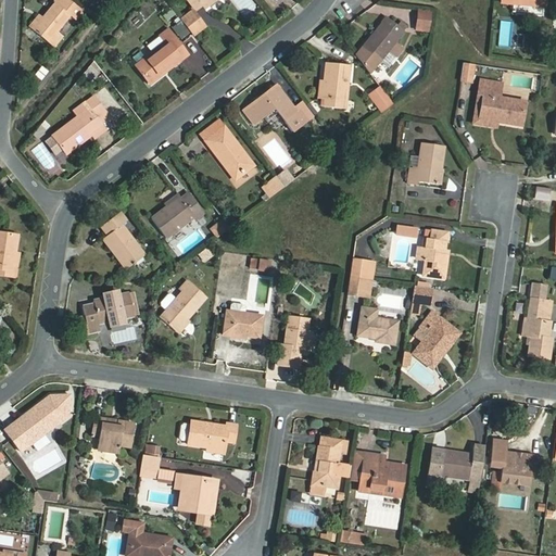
[(57,0),(43,16),(33,29),(53,47),(62,36),(57,30),(77,7),(68,0),(57,0)]
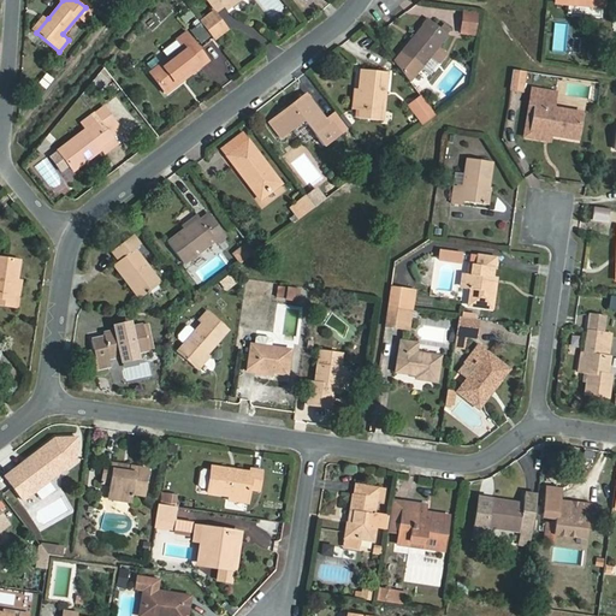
[(205,0),(213,11),(221,4),(226,9),(236,0),(205,0)]
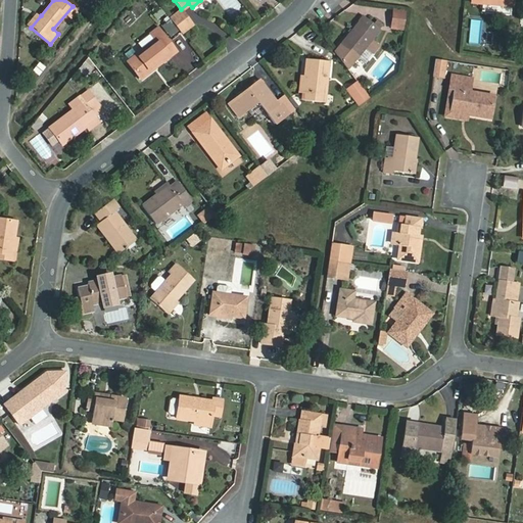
[(219,0),(231,17),(243,8),(236,0),(219,0)]
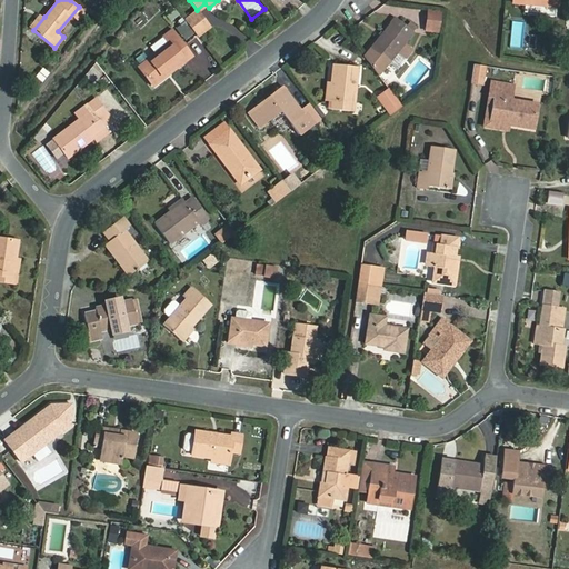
[(442,12),(428,10),(427,29),(440,31),(442,12)]
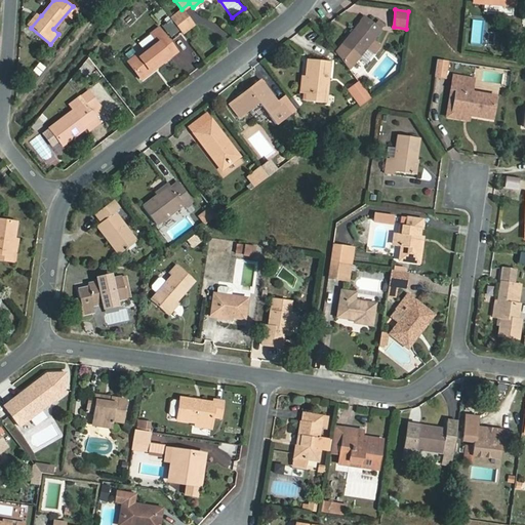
[(28,25),(31,28),(41,15),(37,13),(28,25)]
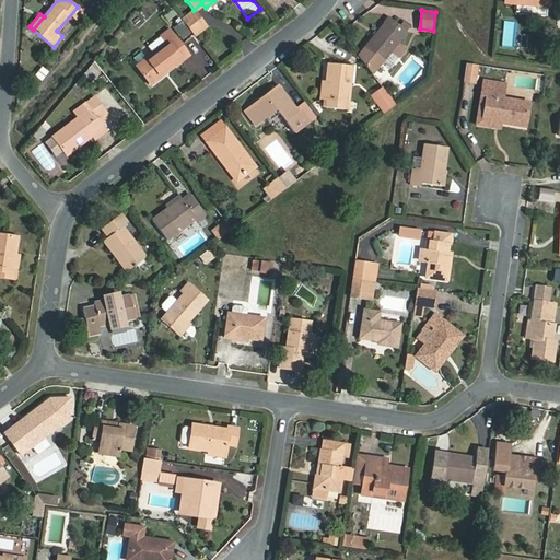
[(392,18),(360,56),(374,74),(409,32),(392,18)]
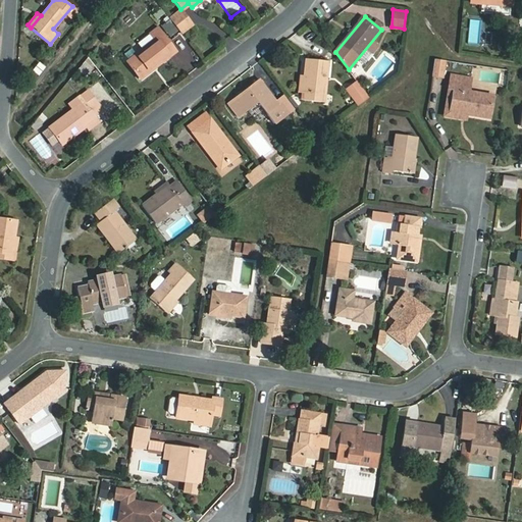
[(161,27),(169,37),(174,33),(166,22),(161,27)]
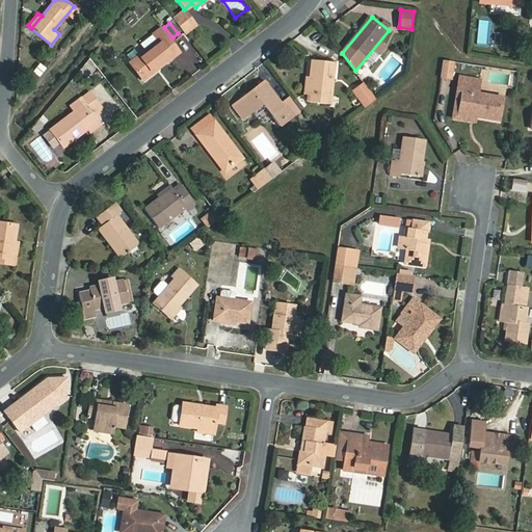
[(127,63),(139,79),(155,68),(158,71),(177,55),(162,36),(157,30),(149,36),(154,43),(127,63)]
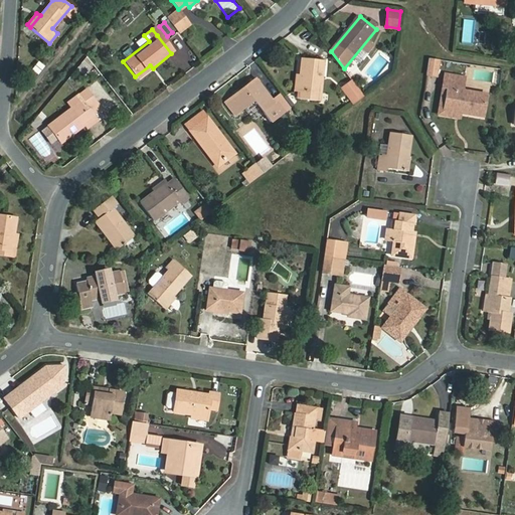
[(326,60),(304,58),(303,73),(301,92),(300,99),(322,102),(326,60)]
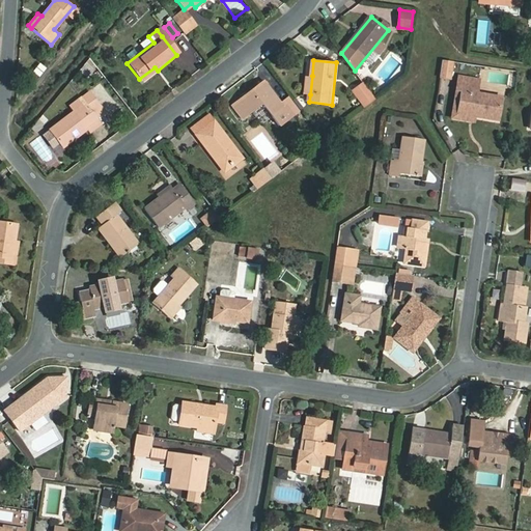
[(439,78),(450,79),(452,61),(440,60),(439,78)]
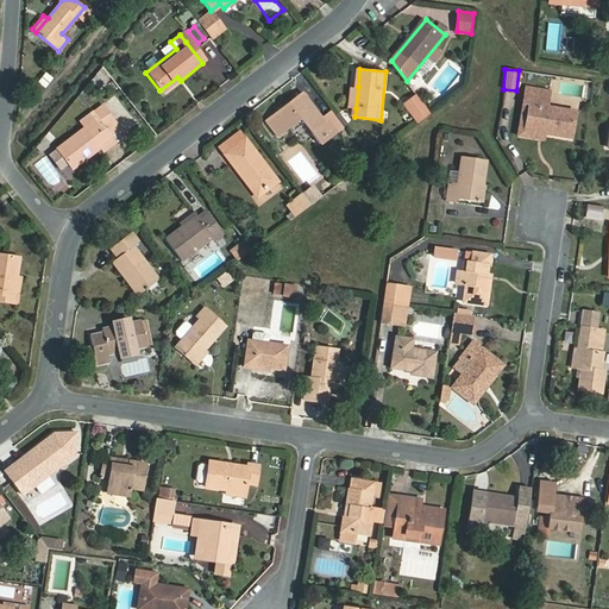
[(177,77),(159,90),(163,95),(181,81),(177,77)]
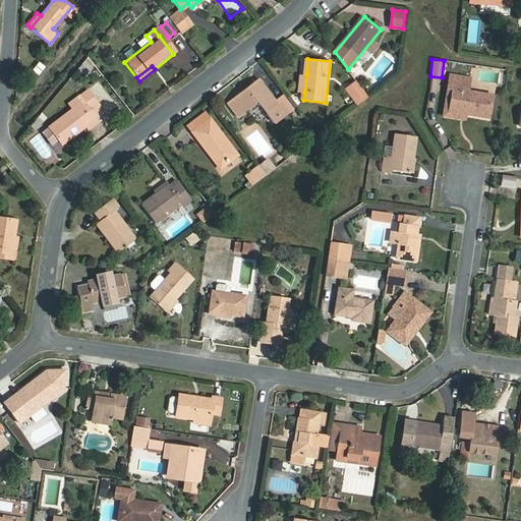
[(473,83),(505,87),(506,69),(474,67),(473,83)]
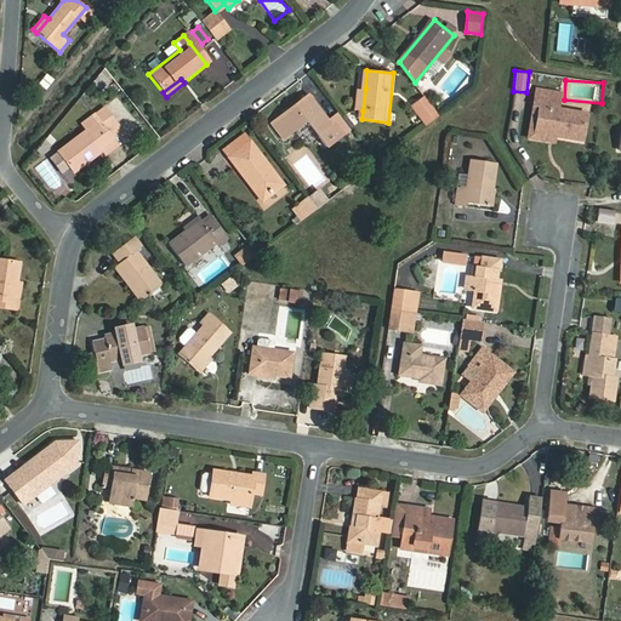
[(562,97),(539,93),(533,131),(548,135),(547,141),(558,142),(558,136),(585,141),(590,114),(560,109),(562,97)]
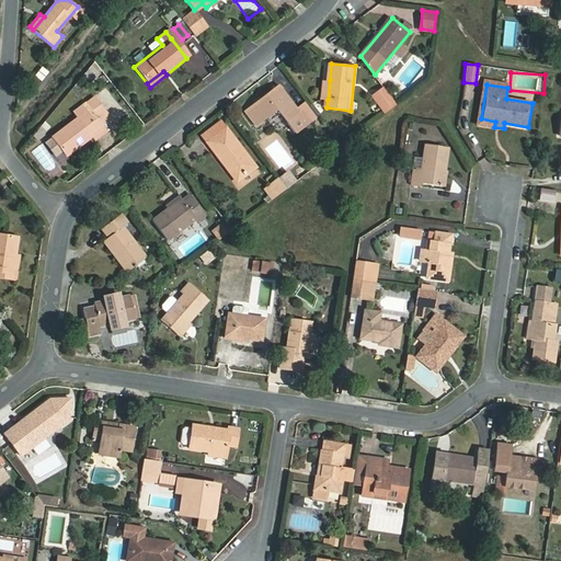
[(245,112),(252,121),(260,114),(265,121),(277,112),(286,125),(294,136),(310,123),(302,111),(300,113),(281,87),(245,112)]
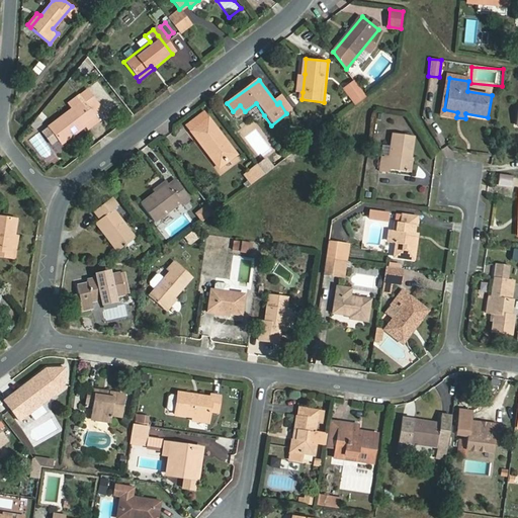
[(354,80),(343,88),(356,105),(367,96),(354,80)]
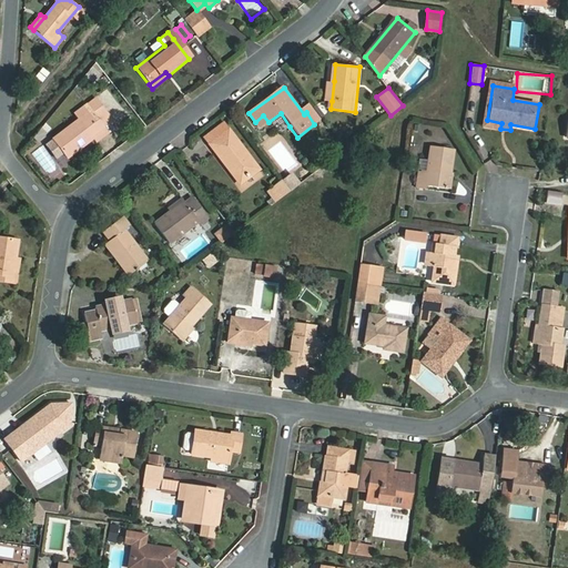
[(94,98),(85,104),(101,124),(110,118),(94,98)]
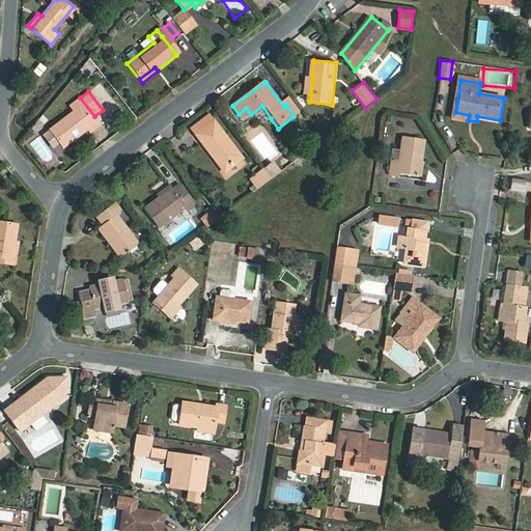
[(294,116),(302,110),(290,96),(282,104),(284,107),(286,105),(294,116)]
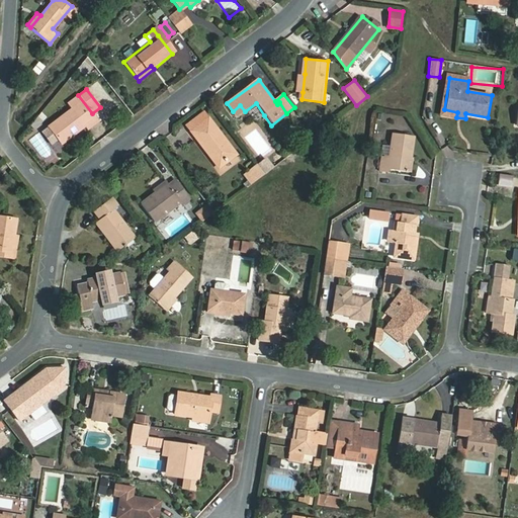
[(84,123),(93,114),(92,113),(78,95),(73,98),(77,104),(50,125),(63,143),(86,125),(84,123)]
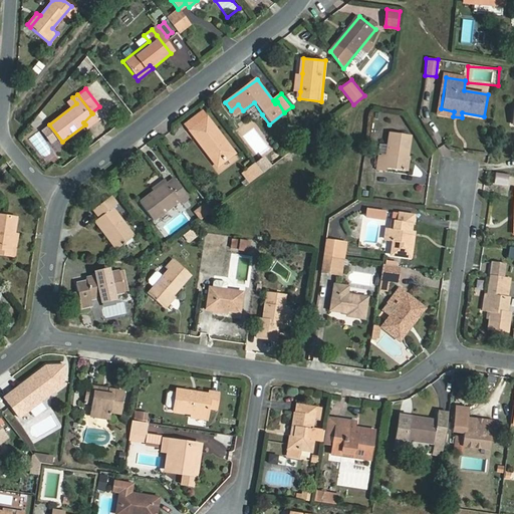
[(254,102),(243,110),(251,121),(262,114),(254,102)]
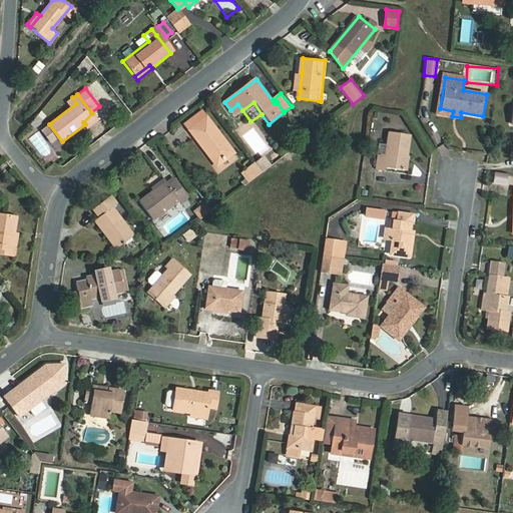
[(237,104),(230,110),(234,115),(242,110),(237,104)]
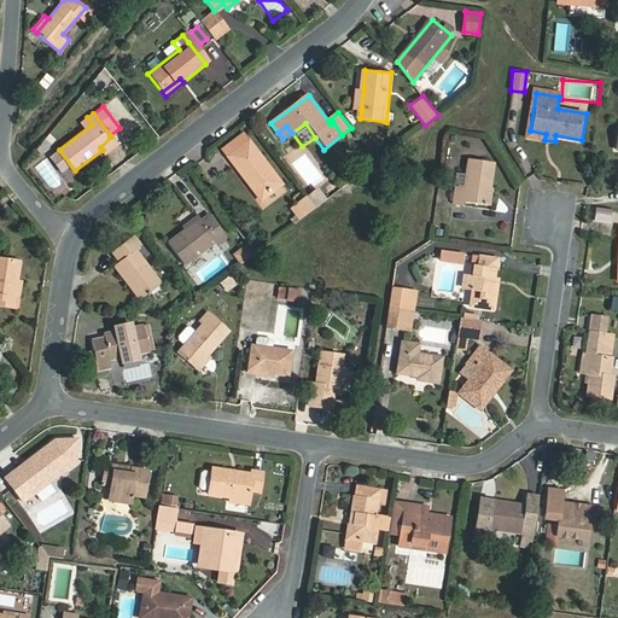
[(244,134),(221,151),(226,157),(248,140),(244,134)]
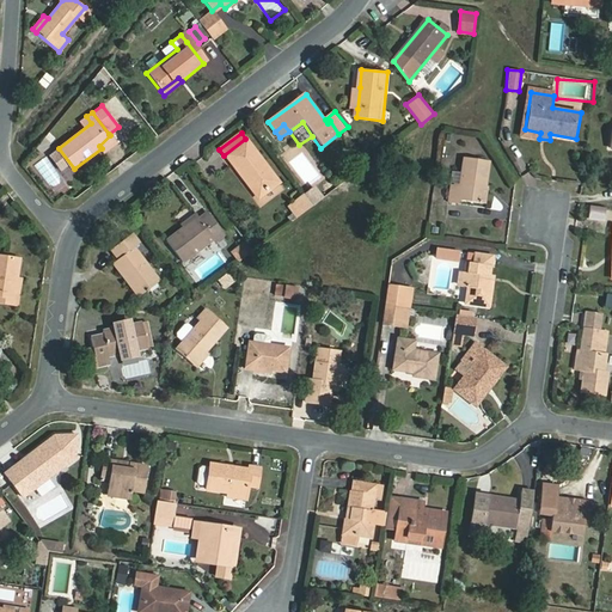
[(115,141),(110,135),(99,146),(102,148),(103,151),(115,141)]
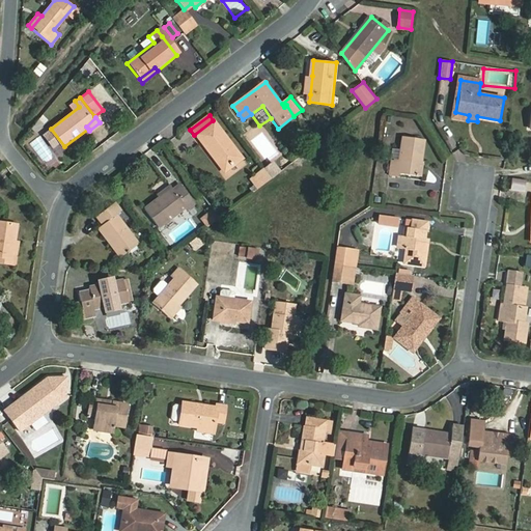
[(213,120),(194,135),(210,156),(214,152),(224,166),(240,155),(213,120)]
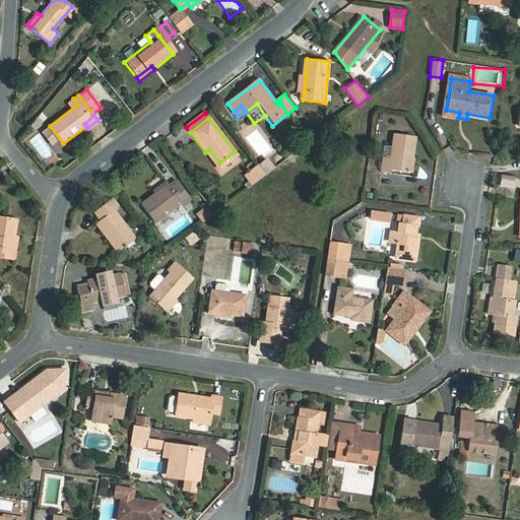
[(414,137),(395,134),(392,158),(382,157),(381,173),(389,174),(390,170),(410,173),(414,137)]
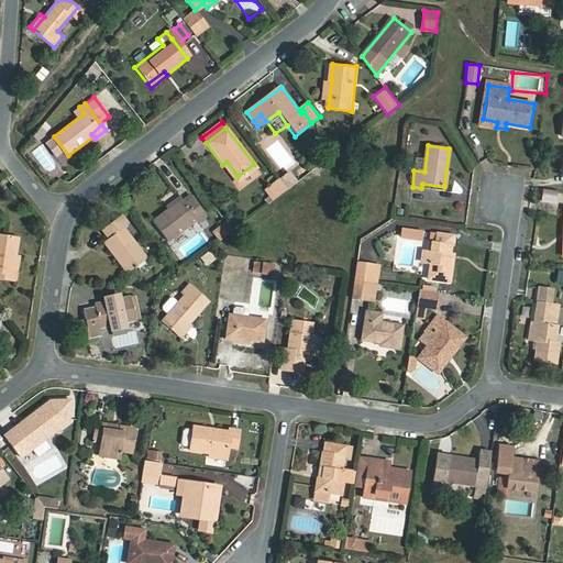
[(257,169),(254,164),(238,176),(227,162),(222,165),(238,185),(257,169)]
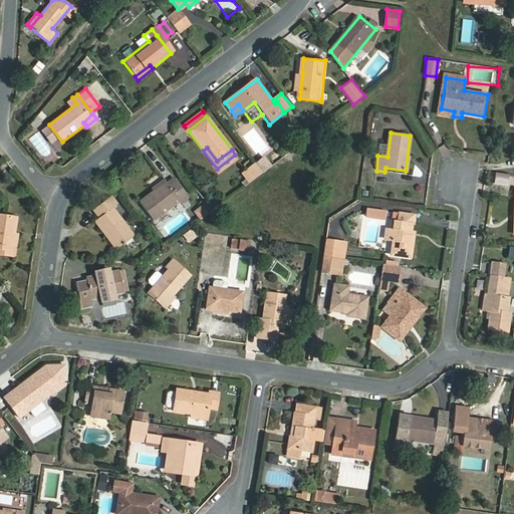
[(248,185),(270,167),(262,156),(239,174),(248,185)]
